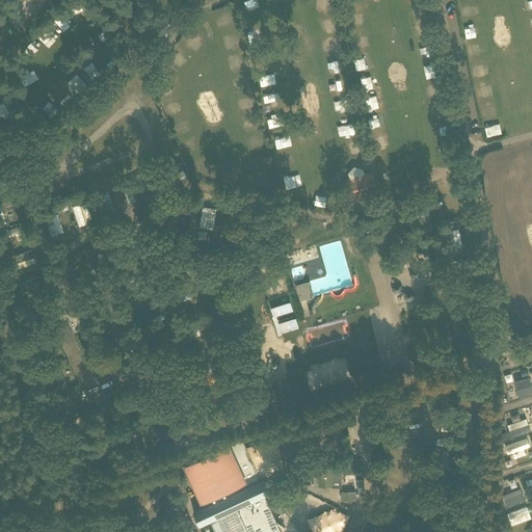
[(67,5),(71,19),(79,16),(75,2),(67,5)]
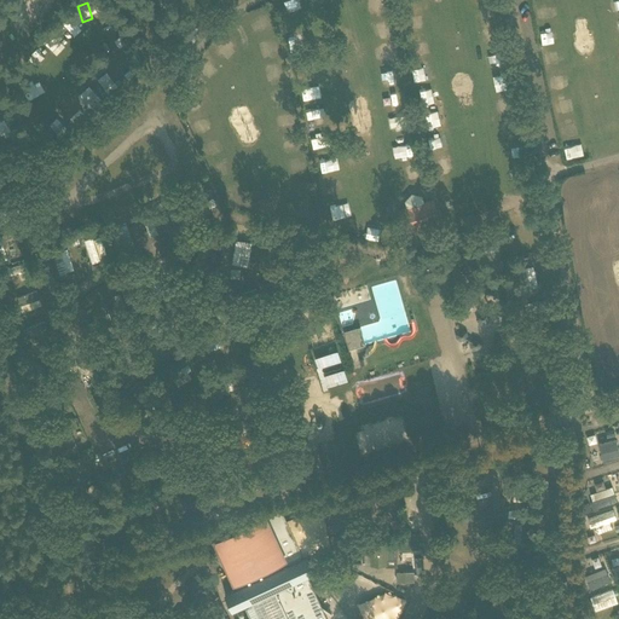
[(67,16),(59,23),(71,35),(79,29),(67,16)]
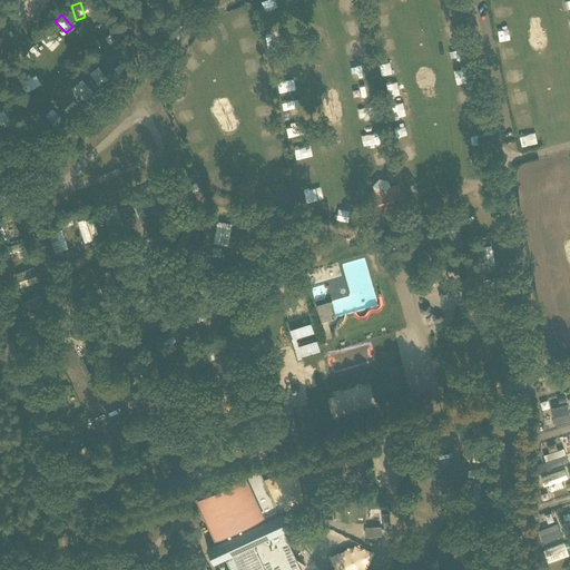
[(196,41),(205,48),(208,42),(200,36),(196,41)]
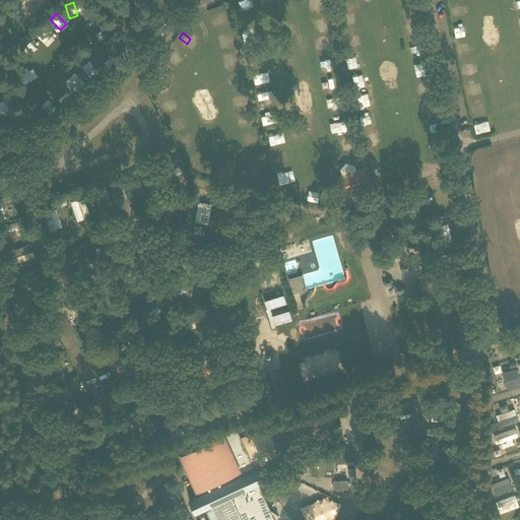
[(234,44),(233,34),(219,35),(219,45),(234,44)]
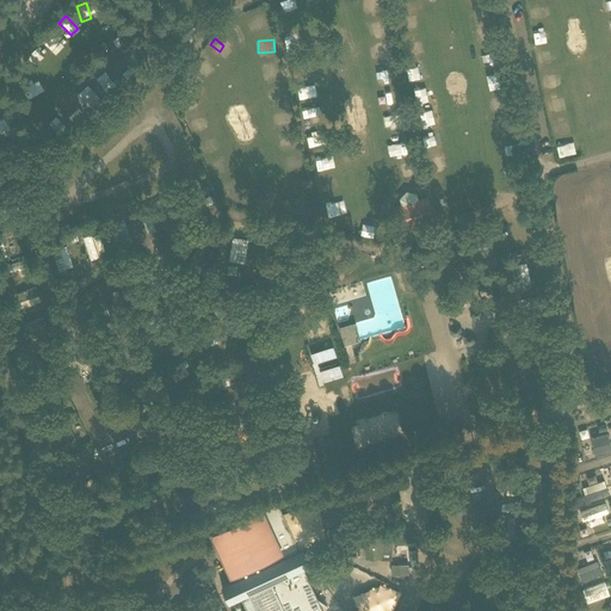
[(28,53),(41,67),(49,59),(36,44),(28,53)]
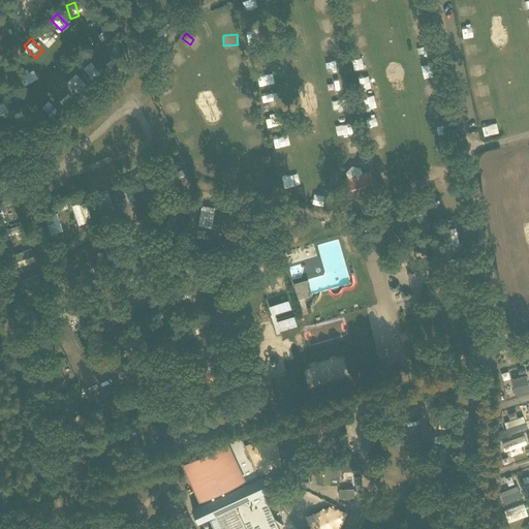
[(181,56),(189,44),(182,39),(174,51),(181,56)]
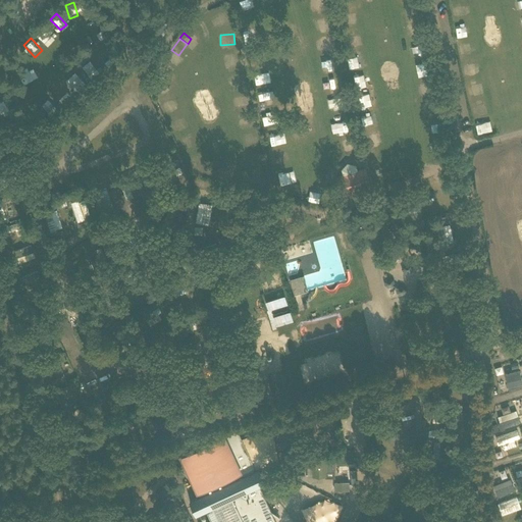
[(251,65),(266,61),(263,51),(249,55),(251,65)]
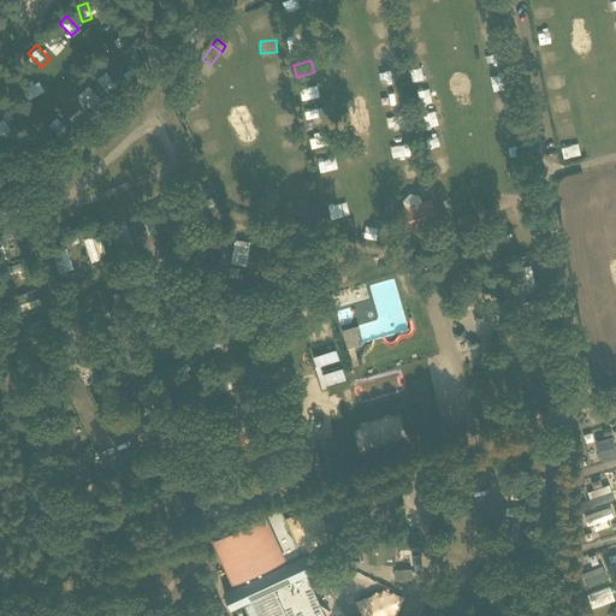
[(301,101),(320,96),(317,86),(298,90),(301,101)]
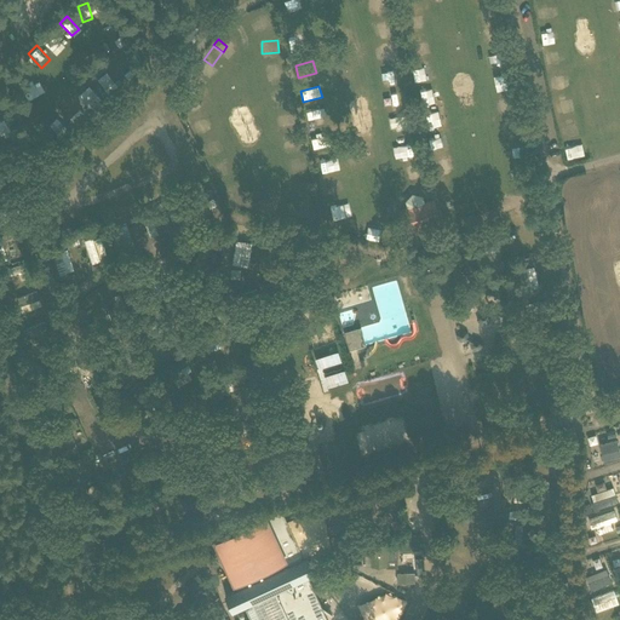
[(418,90),(419,101),(430,99),(430,89),(418,90)]
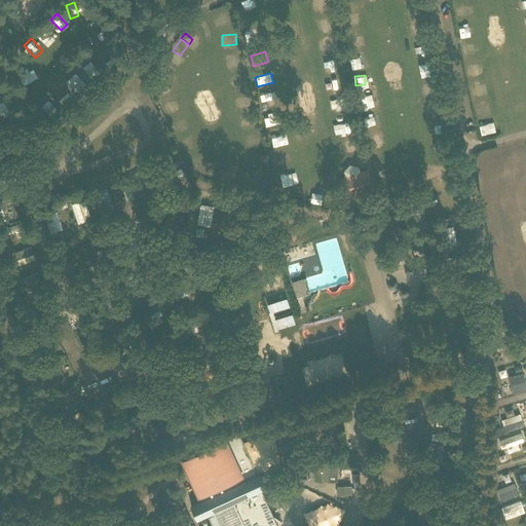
[(233,87),(243,86),(241,76),(232,78),(233,87)]
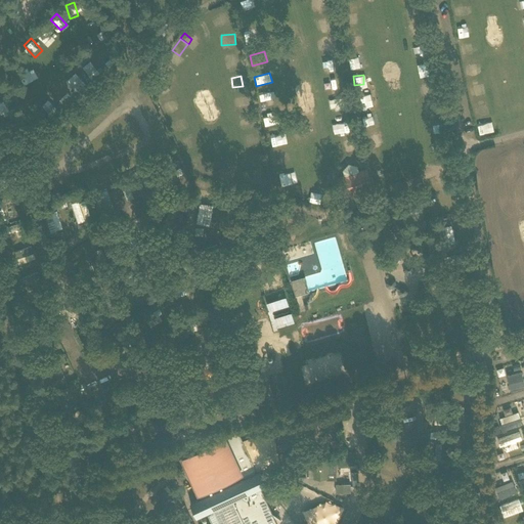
[(377,118),(362,118),(362,127),(377,126),(377,118)]
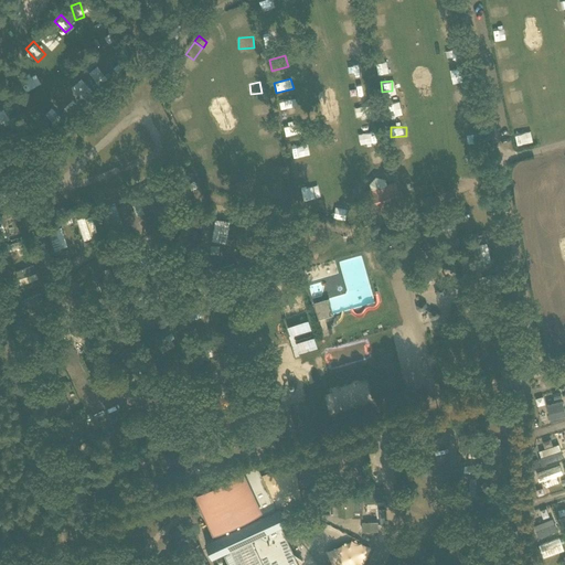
[(530,130),(513,132),(515,145),(532,141),(530,130)]
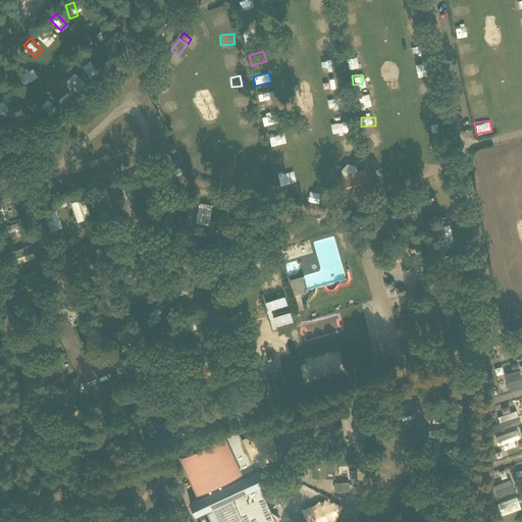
[(283,140),(286,134),(279,131),(276,138),(283,140)]
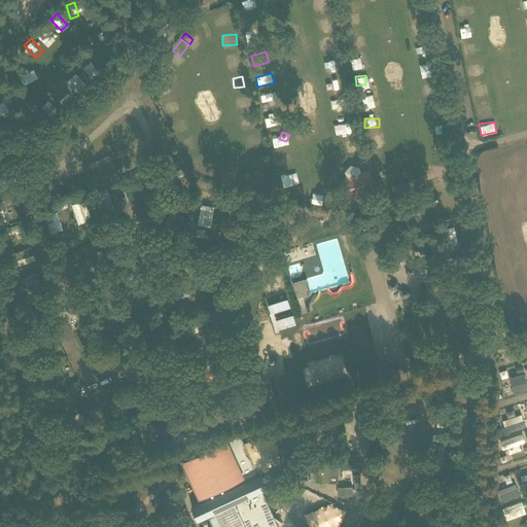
[(277,133),(268,136),(271,146),(280,143),(277,133)]
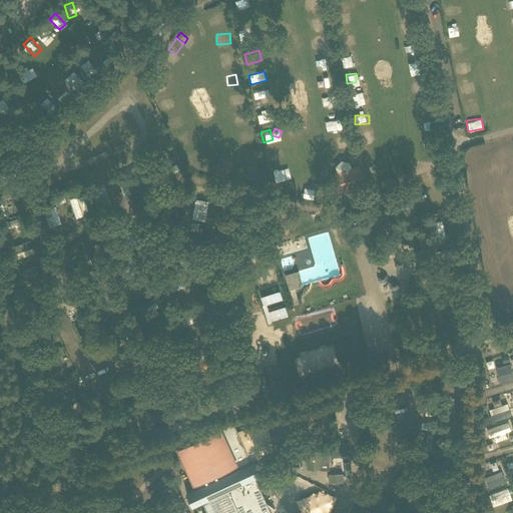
[(373,134),(359,137),(361,146),(375,143),(373,134)]
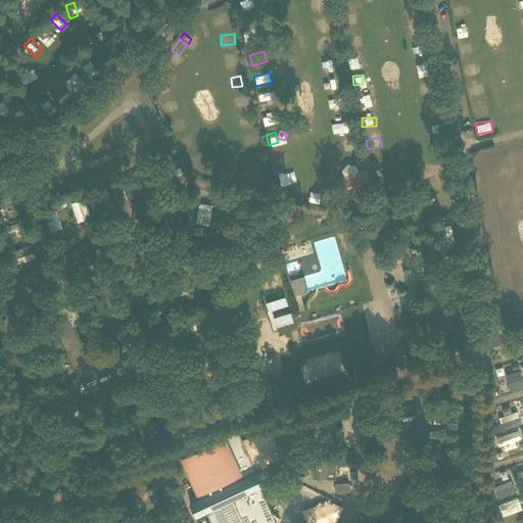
[(155,162),(162,181),(182,173),(175,154),(155,162)]
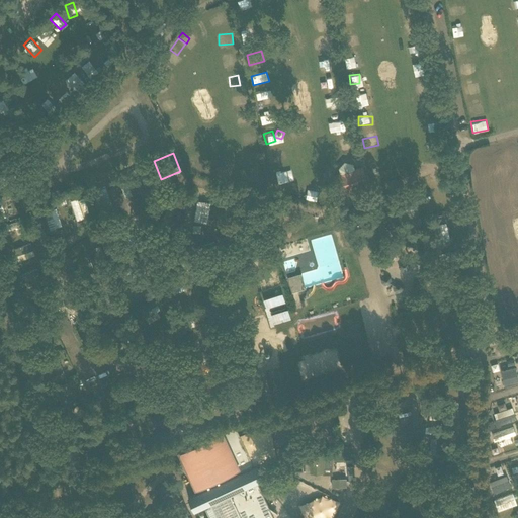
[(369,186),(363,166),(355,169),(353,164),(344,162),(338,169),(340,174),(332,176),(339,196),(369,186)]
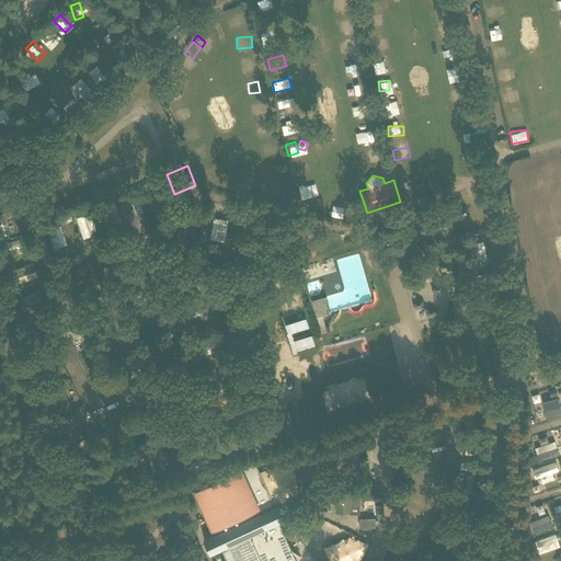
[(130,219),(145,212),(135,191),(119,197),(130,219)]
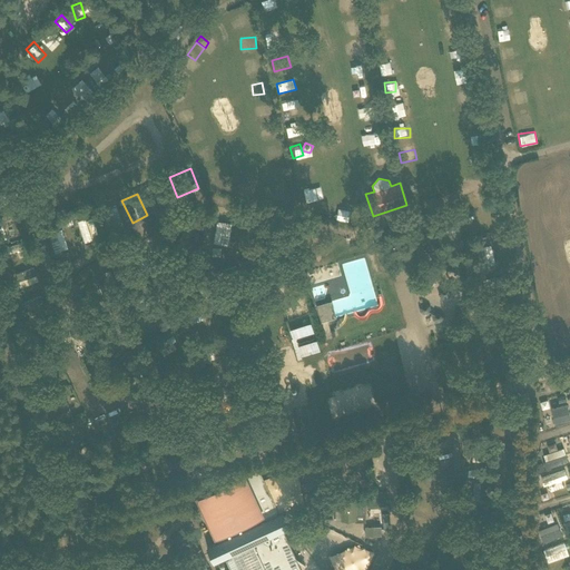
[(460,237),(459,225),(439,227),(441,239),(460,237)]
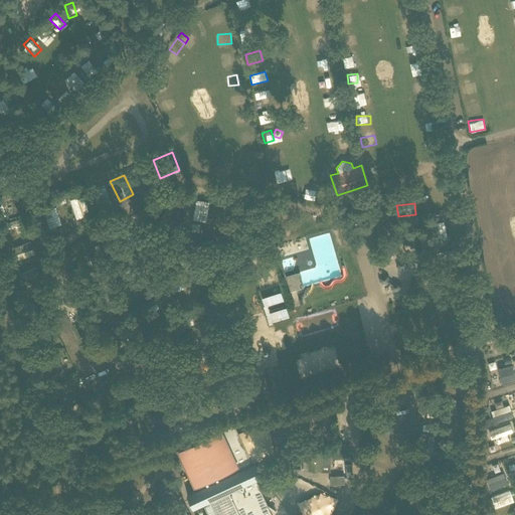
[(49,227),(61,225),(57,206),(45,208),(49,227)]
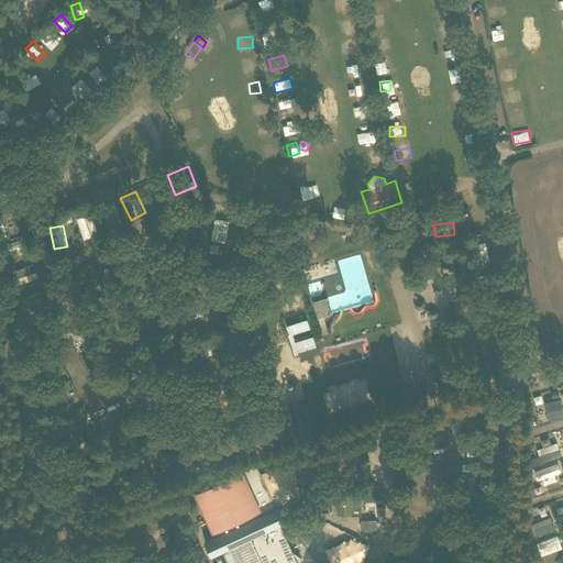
[(522,236),(525,246),(534,244),(532,234),(522,236)]
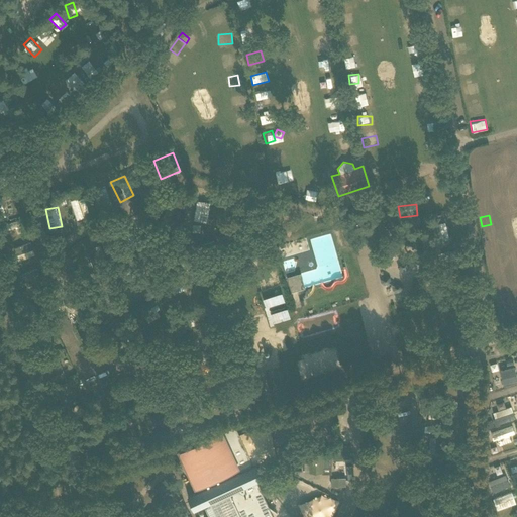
[(445,222),(432,223),(433,241),(446,240),(445,222)]
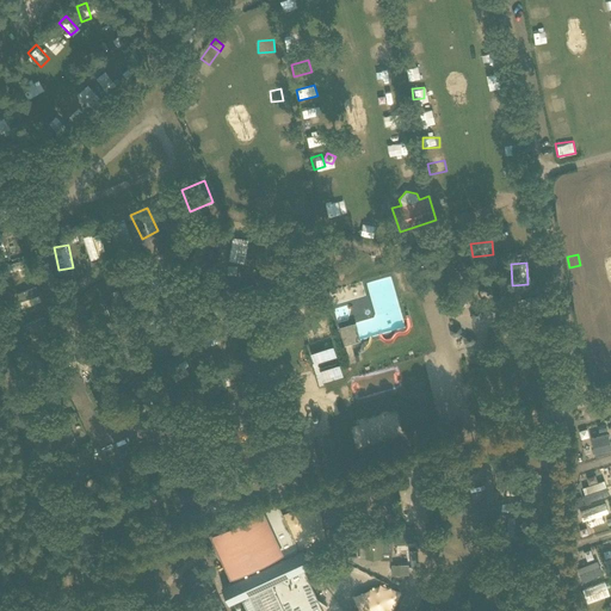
[(481,294),(486,294),(491,297),(491,301),(494,304),(499,304),(503,301),(503,295),(498,291),(494,292),(489,289),(489,284),(486,282),(481,282),(477,285),(477,290),(481,294)]
